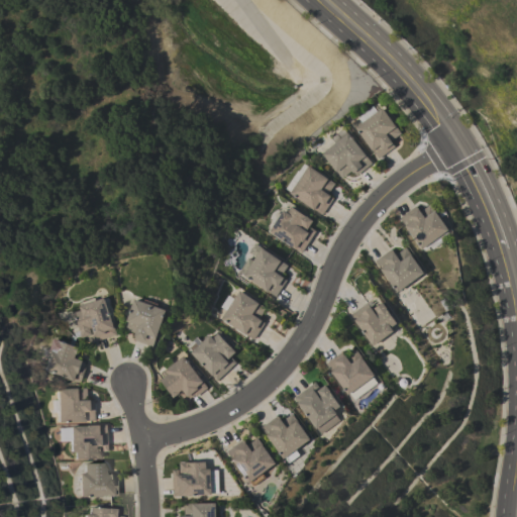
[(362,122),(357,117),(373,106),(377,111),(382,108),(400,133),(390,140),(394,146),(378,158),(373,150),(372,150),(354,127),(362,122)]
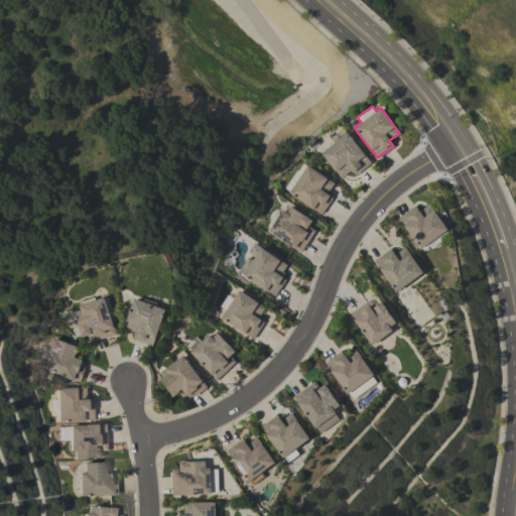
[(321,153),(334,143),(330,138),(343,127),(370,162),(355,175),(353,171),(352,172),(350,170),(341,177),(321,153)]
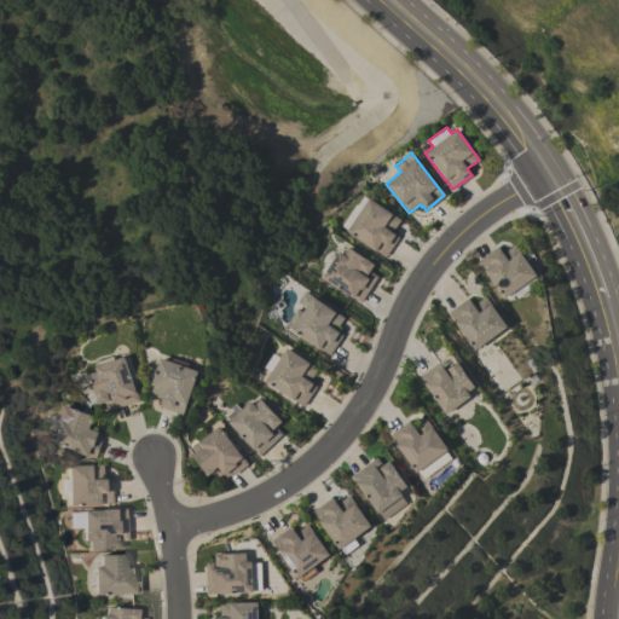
[(347,230),(341,226),(357,204),(358,206),(364,196),(369,200),(369,198),(400,220),(392,232),(399,237),(385,256),(376,250),(375,252),(346,231),(347,230)]
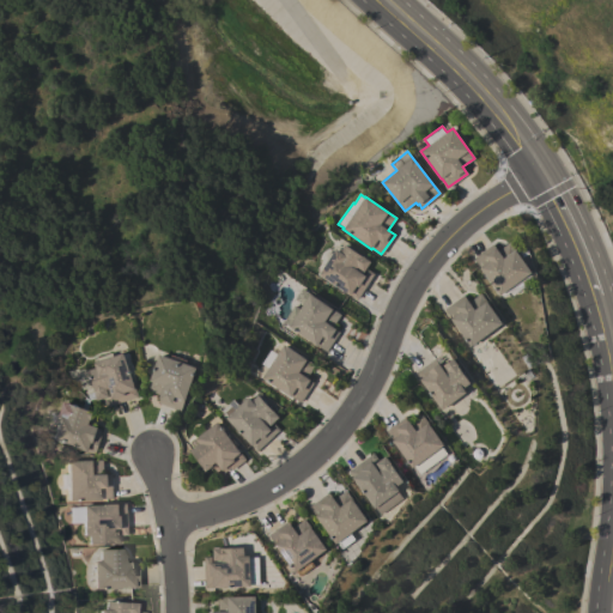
[(525,278),(529,285),(513,296),(508,289),(499,296),(473,258),(492,244),(497,250),(510,242),(532,272),(525,278)]
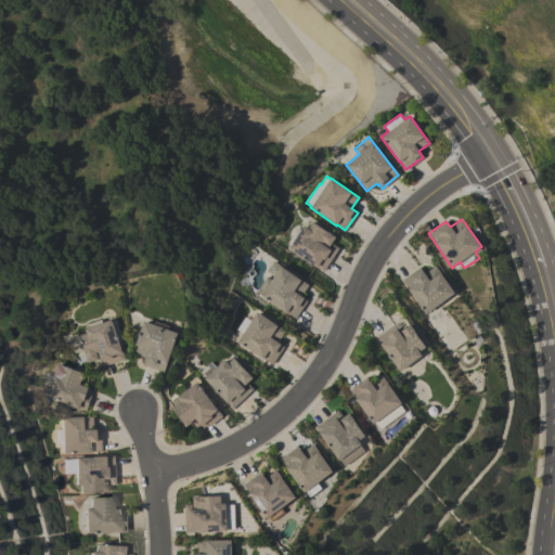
[(288,248),(304,226),(308,228),(312,221),(328,232),(336,236),(330,246),(323,242),(322,244),(330,248),(333,244),(338,248),(323,271),(288,248)]
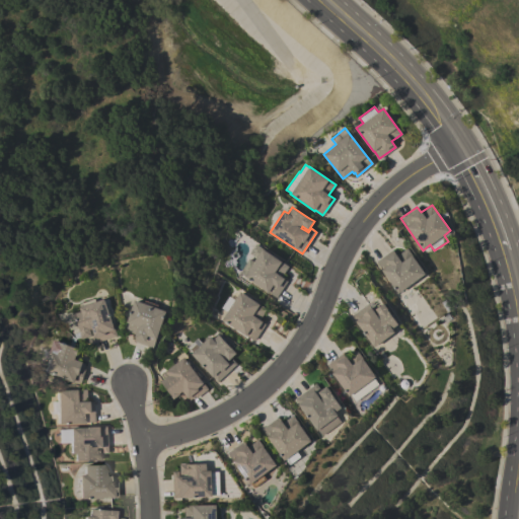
[(243,276),(244,276),(239,273),(248,258),(253,262),(255,257),(249,253),(255,243),(289,267),(281,277),(287,281),(276,297),(268,292),(268,293),(243,276)]
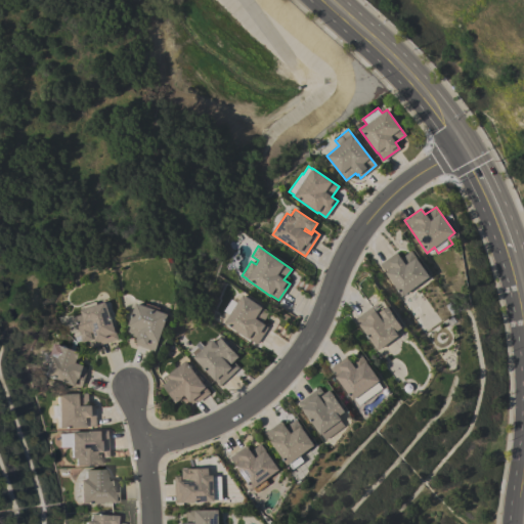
[(429,276),(401,296),(385,272),(380,264),(396,253),(400,258),(410,251),(429,276)]
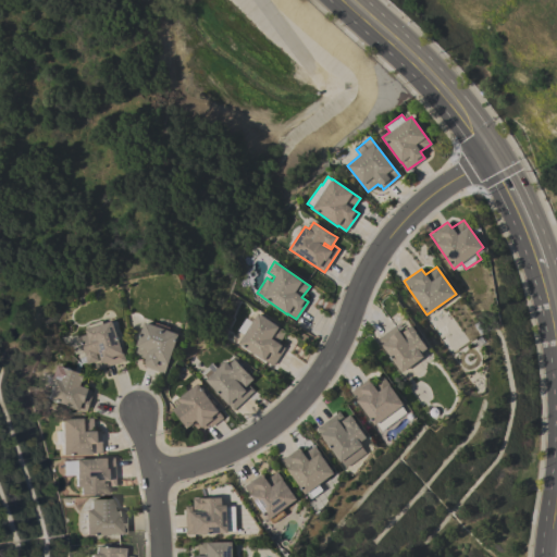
[(244,335),(237,331),(246,319),(251,322),(258,312),(286,332),(279,343),(285,347),(273,364),(264,359),(263,360),(237,343),(244,335)]
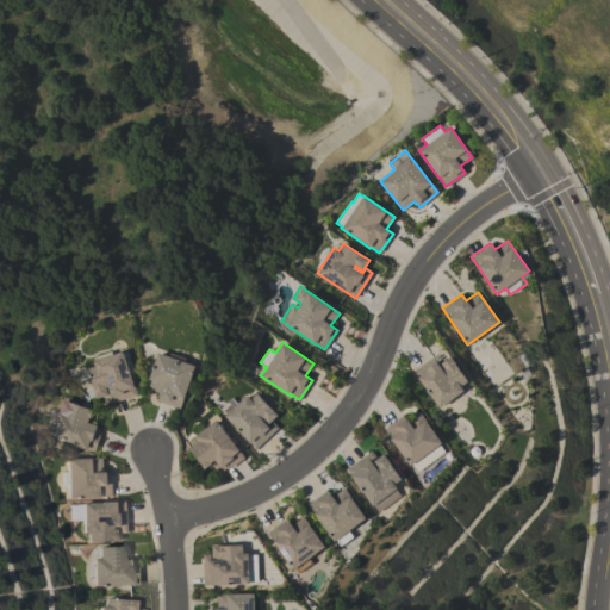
[(93,361),(95,361),(94,358),(111,352),(112,355),(123,352),(135,387),(134,387),(136,394),(107,405),(105,397),(111,396),(107,386),(105,386),(107,394),(97,398),(95,396),(87,398),(86,392),(93,390),(93,387),(87,368),(94,366),(93,361)]
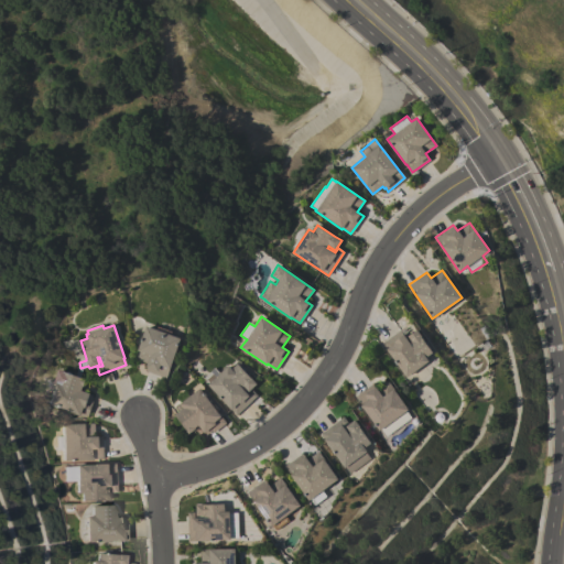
[(145,326),(156,329),(158,326),(171,332),(170,335),(181,338),(170,368),(166,378),(145,370),(147,367),(145,366),(147,362),(134,358),(145,326)]
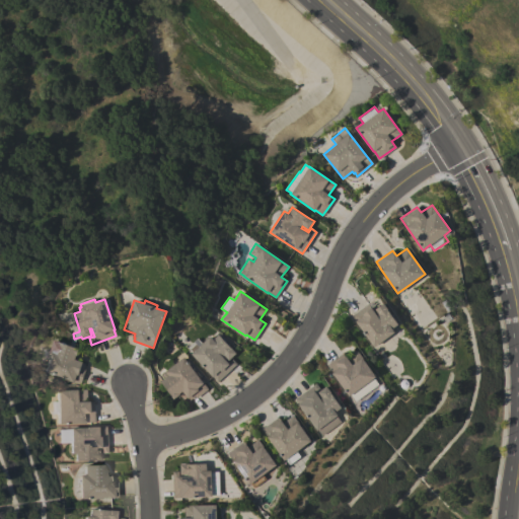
[(394,331),(373,347),(352,315),(368,303),(373,310),(383,303),(387,308),(387,309),(397,324),(392,328),(394,331)]
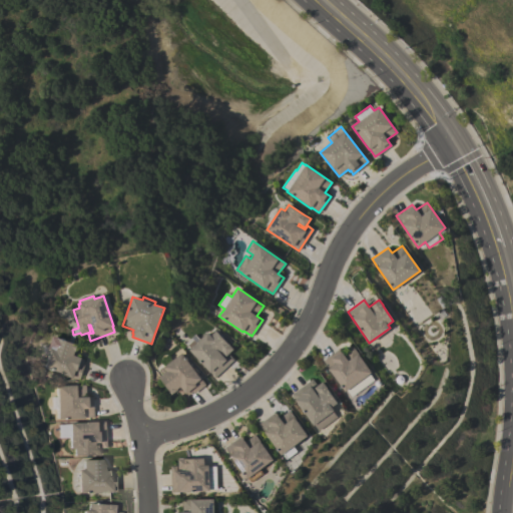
[(207,332),(210,335),(215,331),(227,344),(228,343),(233,349),(226,356),(221,351),(219,353),(225,359),(229,355),(233,359),(214,378),(188,350),(189,349),(183,343),(194,333),(199,339),(207,332)]
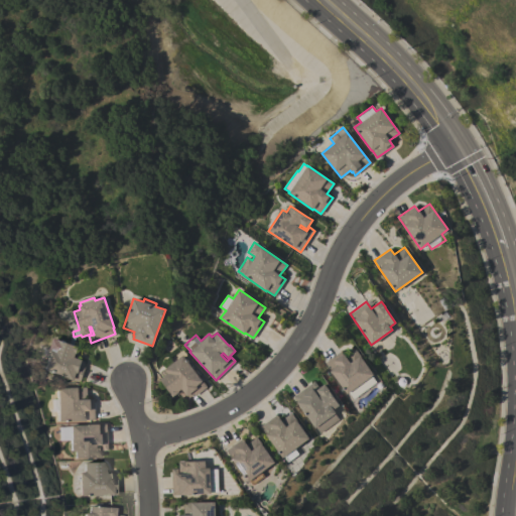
[(49,347),(54,349),(57,340),(78,347),(76,354),(74,358),(82,360),(82,361),(85,362),(83,367),(85,368),(80,383),(42,370),(49,347)]
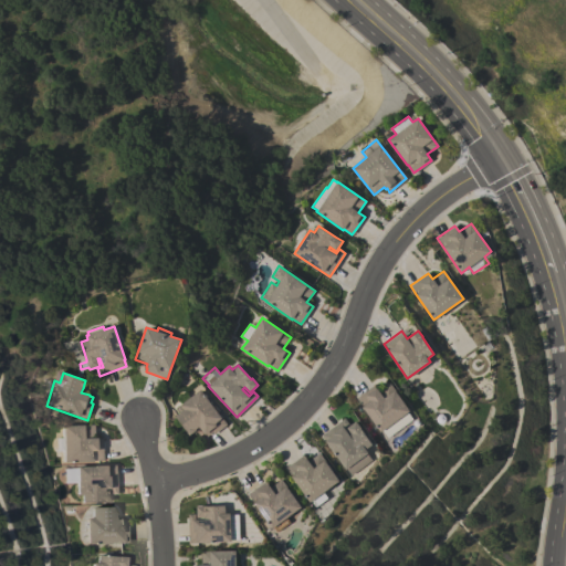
[(408,411),(413,418),(387,438),(383,430),(380,431),(356,397),(374,384),(379,390),(389,383),(410,410),(408,411)]
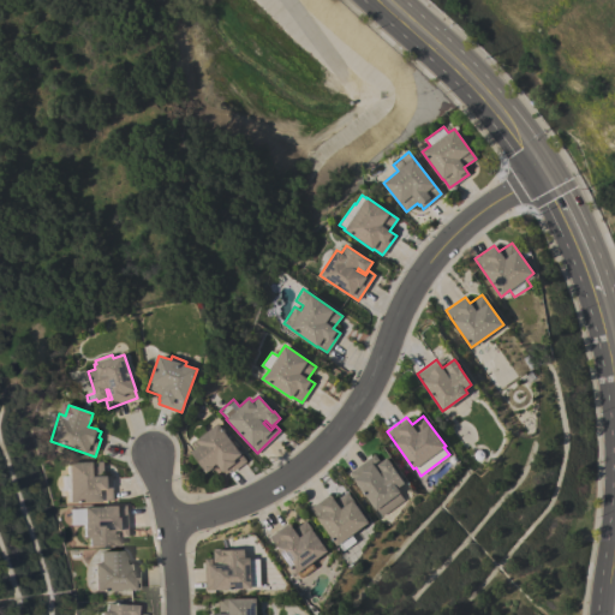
[(195,440),(218,423),(246,461),(232,472),(231,470),(225,473),(224,471),(222,472),(216,465),(206,473),(190,452),(198,445),(195,440)]
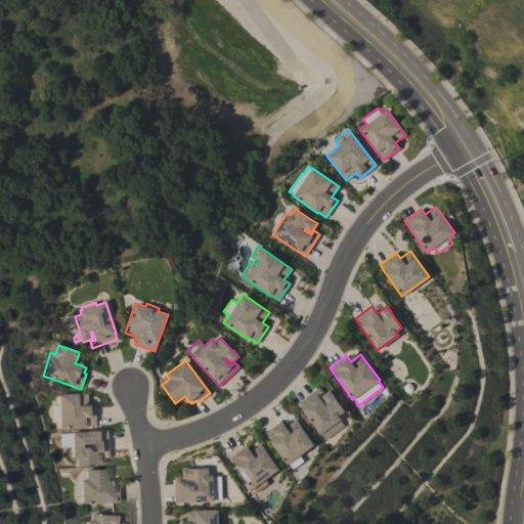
[(319,434),(297,403),(319,387),(322,392),(320,394),(321,395),(330,390),(334,396),(345,411),(338,417),(344,426),(324,440),(320,434),(319,434)]
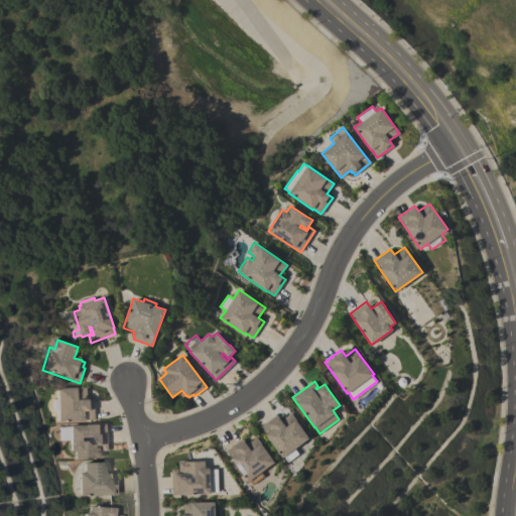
[(56,412),(51,412),(50,400),(55,400),(55,388),(87,387),(87,400),(94,399),(95,420),(56,421),(56,412)]
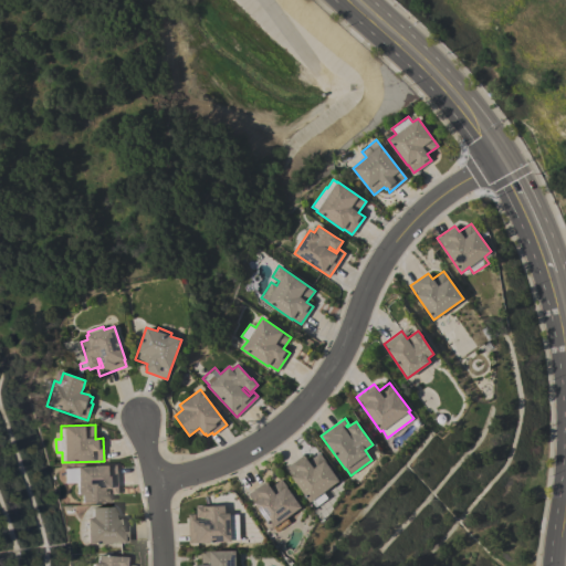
[(339,481),(323,492),(327,499),(316,507),(311,501),(310,502),(285,468),(303,454),(305,458),(306,457),(308,460),(318,452),(339,481)]
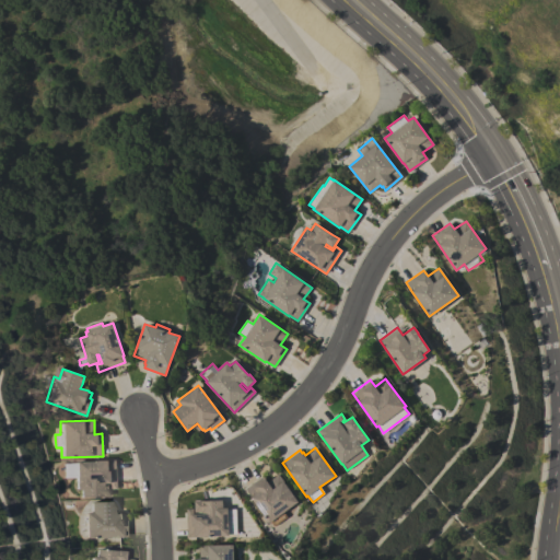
[(116,461),(117,487),(116,487),(116,489),(111,489),(109,482),(101,483),(101,486),(108,486),(108,497),(100,498),(100,497),(80,498),(80,490),(76,490),(74,477),(63,478),(63,463),(107,461),(116,461)]
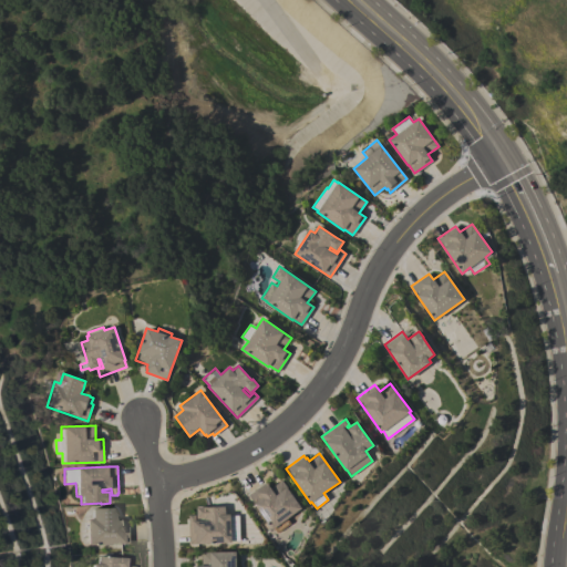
[(301,507),(272,529),(248,495),(265,482),(268,485),(270,487),(281,480),(301,507)]
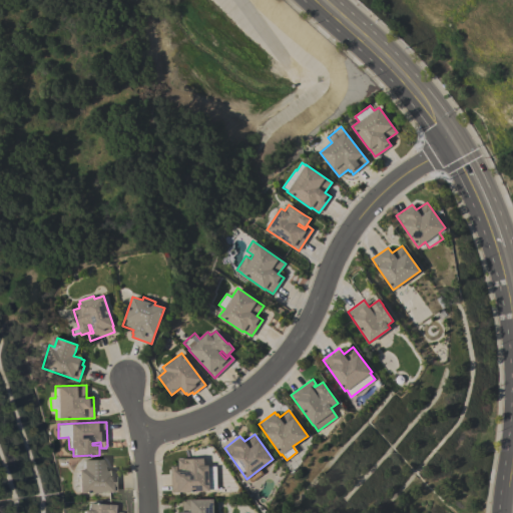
[(208,465),(209,491),(171,492),(170,466),(176,466),(176,471),(185,471),(185,469),(178,469),(177,458),(185,458),(185,459),(203,458),(203,465),(208,465)]
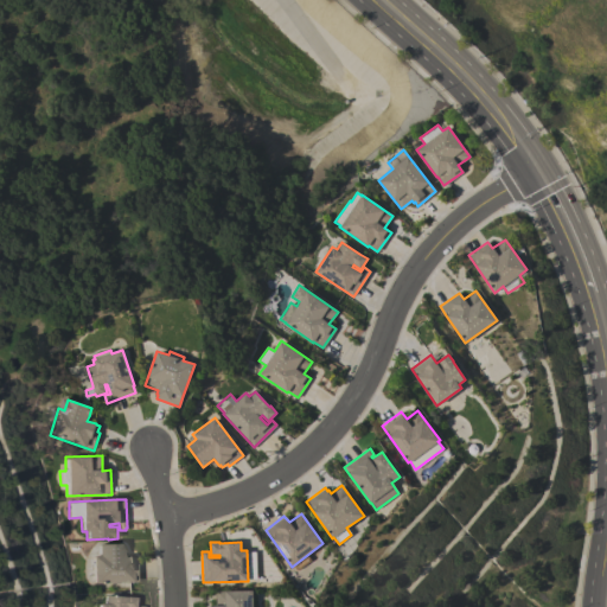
[(96,544),(122,543),(122,551),(122,557),(133,556),(133,557),(135,557),(135,563),(139,563),(139,581),(128,582),(128,581),(93,583),(91,556),(97,556),(96,544)]
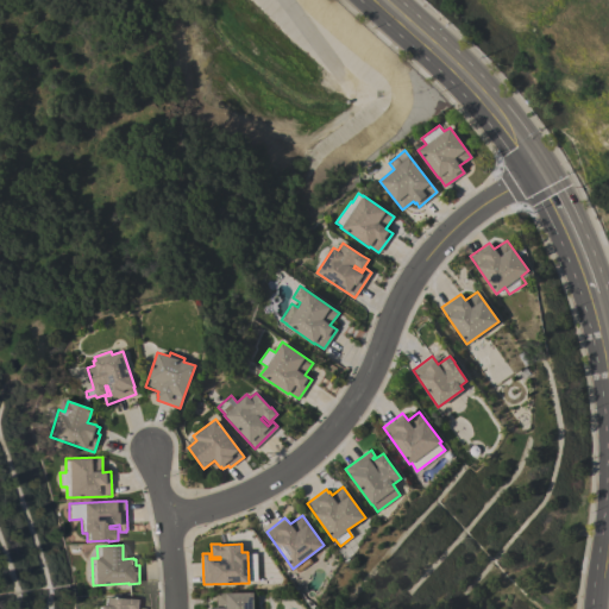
[(253,592),(253,608),(213,608),(217,608),(217,592),(253,592)]
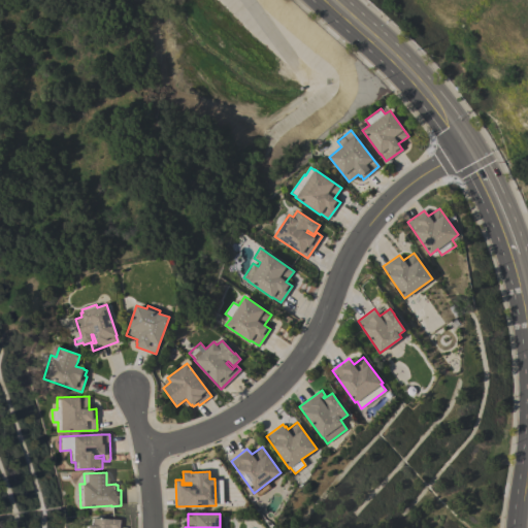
[(125,527),(124,527),(85,527),(86,525),(90,525),(90,517),(117,520),(116,527),(118,527),(125,527)]
